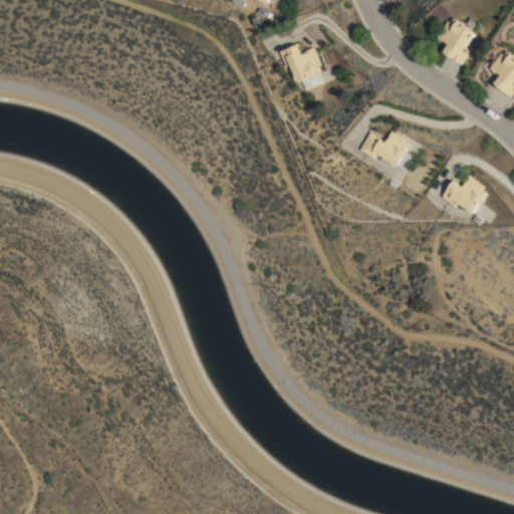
[(446,51),(451,44),(439,37),(444,30),(440,27),(444,22),(447,24),(451,20),(454,22),(458,16),(480,31),(470,46),(474,49),(463,64),(446,51)]
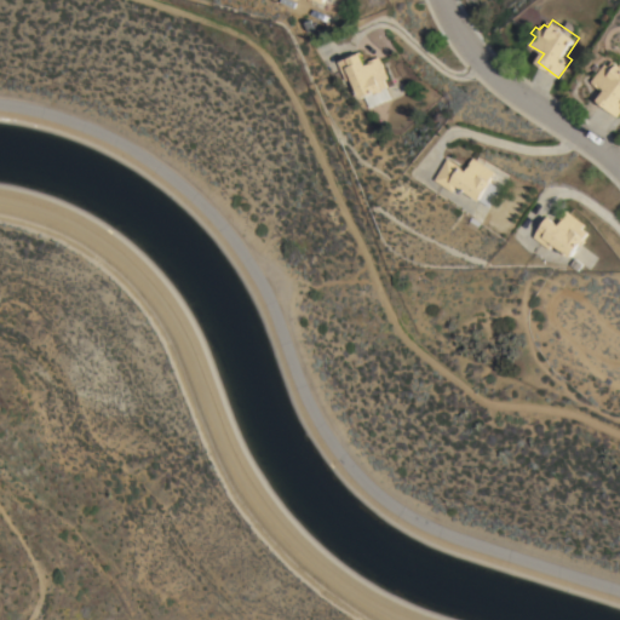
[(391,98),(367,108),(363,97),(359,99),(350,78),(344,80),(336,62),(348,57),(348,58),(361,52),(366,64),(369,63),(368,61),(380,56),(390,81),(386,82),(388,87),(386,87),(391,98)]
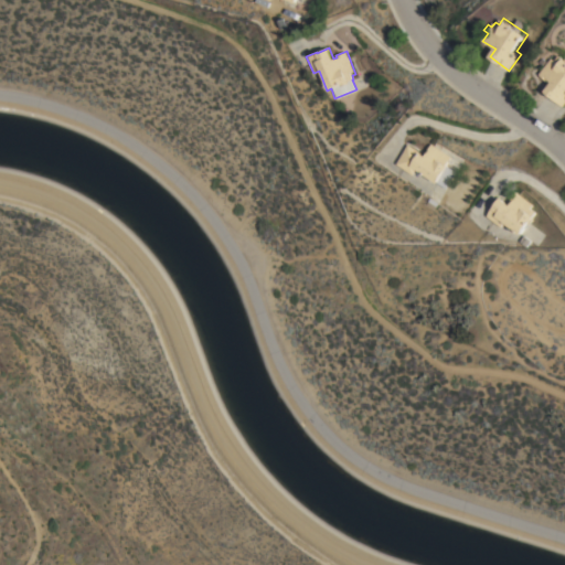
[(552,82),(547,77),(545,80),(540,74),(554,57),(556,60),(561,54),(564,57),(564,93),(558,102),(545,91),(551,84),(552,82)]
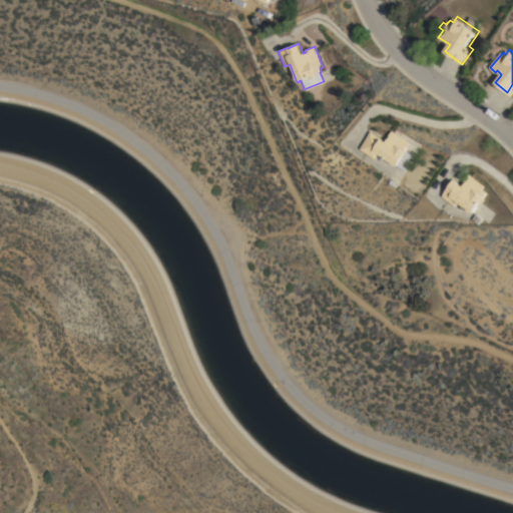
[(386,141),(393,130),(411,142),(406,150),(415,156),(405,172),(377,153),(374,158),(359,149),(371,131),(386,141)]
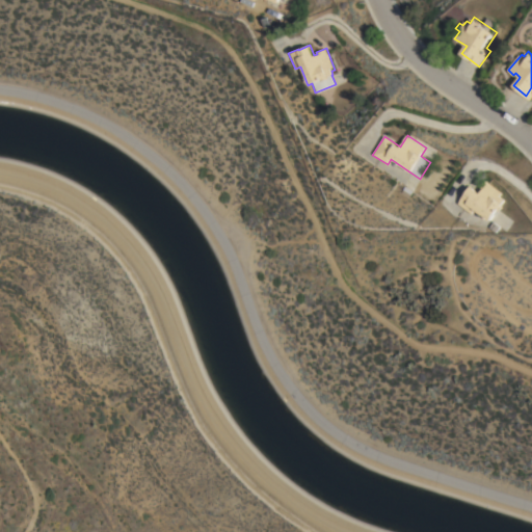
[(466,195),(467,196),(474,187),(480,191),(488,181),(505,193),(502,195),(508,201),(490,221),(476,210),(473,214),(458,204),(466,195)]
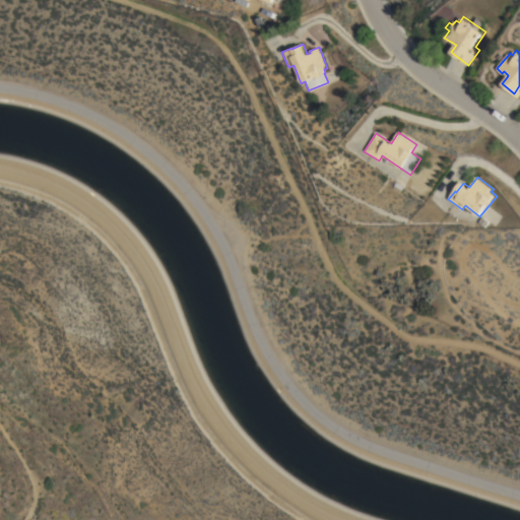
[(482,216),(490,221),(485,228),(478,222),(482,216)]
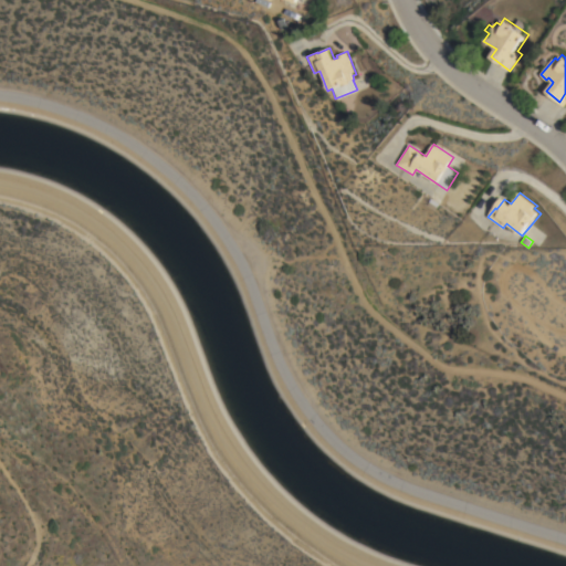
All buildings are outlined.
